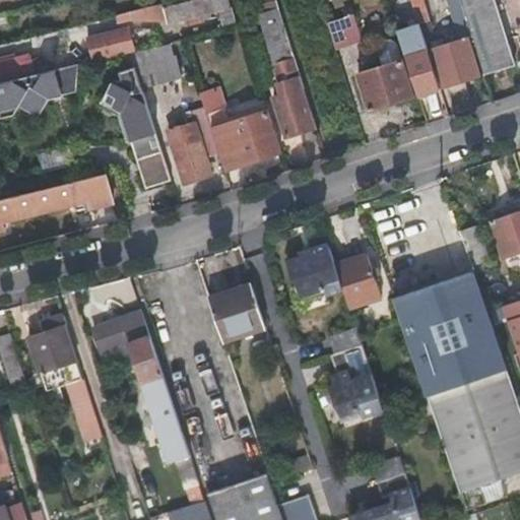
[(163,3),(114,15),(116,23),(130,20),(167,21),(167,23),(188,17),(189,23),(200,20),(199,14),(217,9),(222,25),(234,22),(229,0),(194,0),(164,7),(163,3)]
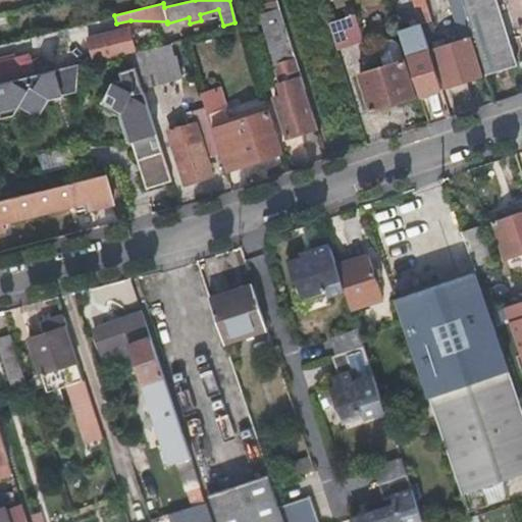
[(434,24),(426,0),(415,0),(424,28),(434,24)]
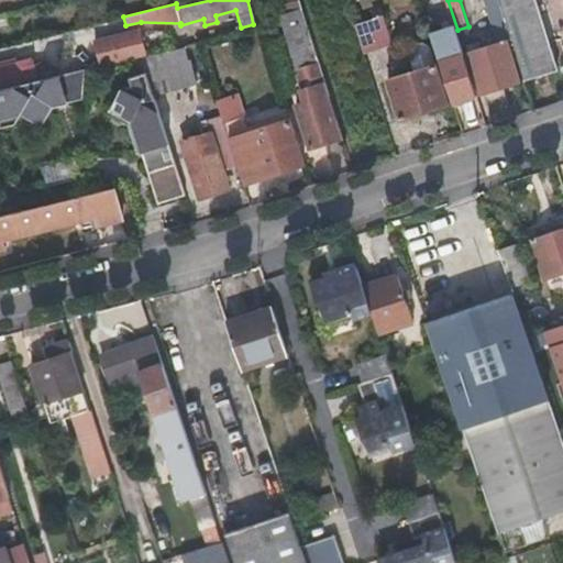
[(504,41),(509,39),(497,0),(478,0),(492,44),(467,52),(479,92),(517,80),(504,41)]
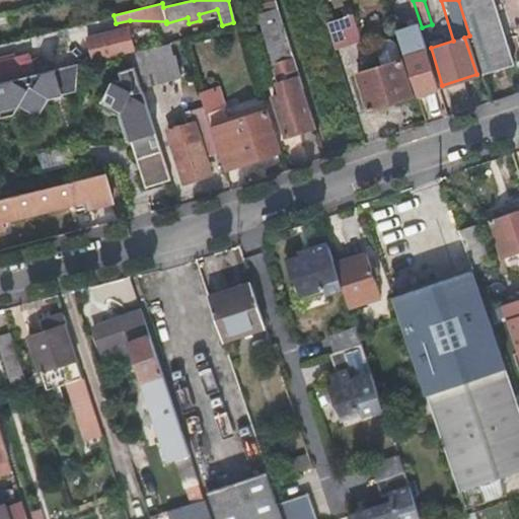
[(458,0),(469,35),(482,73),(512,63),(493,0),(458,0)]
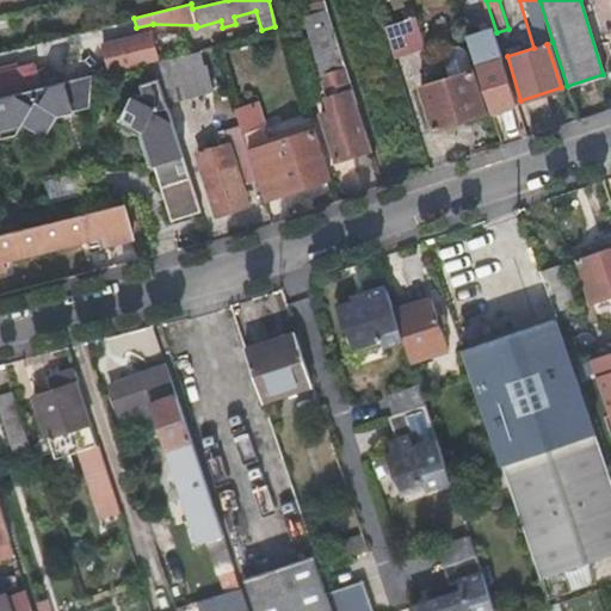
[(323,4),(296,13),(325,109),(355,99),(339,53),(323,4)]
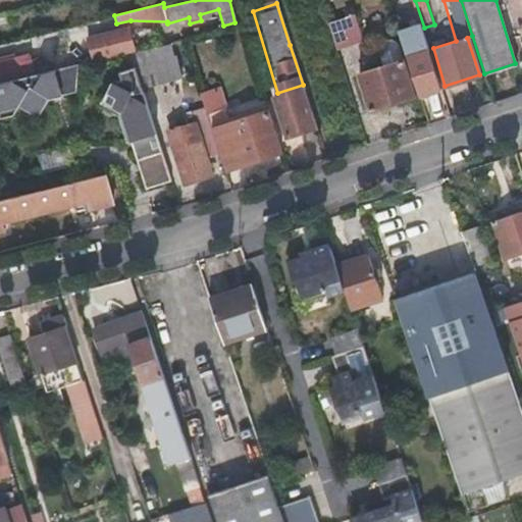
[(354,19),(328,27),(336,53),(362,45),(354,19)]
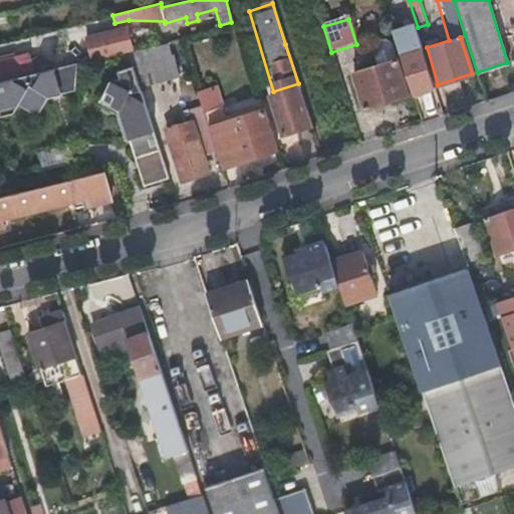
[(133,27),(92,37),(97,58),(138,48),(133,27)]
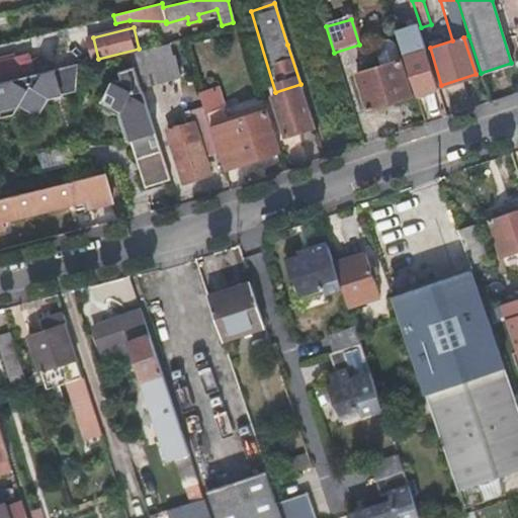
[(416,94),(439,86),(428,49),(421,27),(398,35),(416,94)]
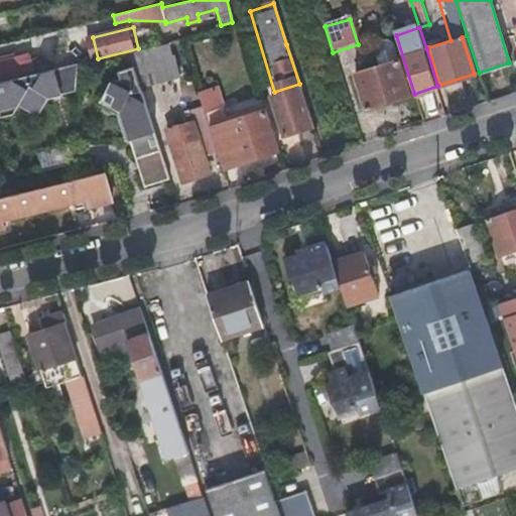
[(13,56),(0,59),(0,66),(15,62),(13,56)]
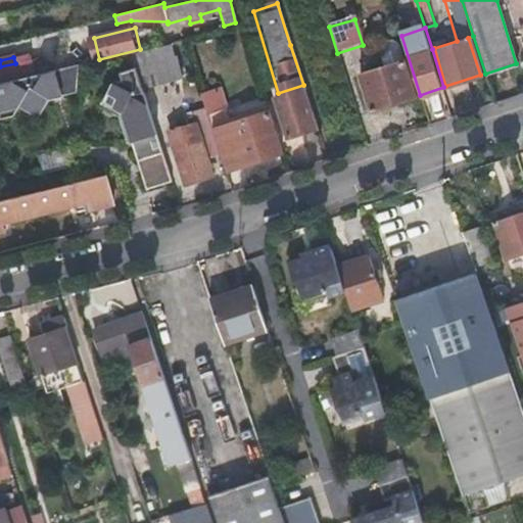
[(40,58),(28,60),(32,76),(44,73),(40,58)]
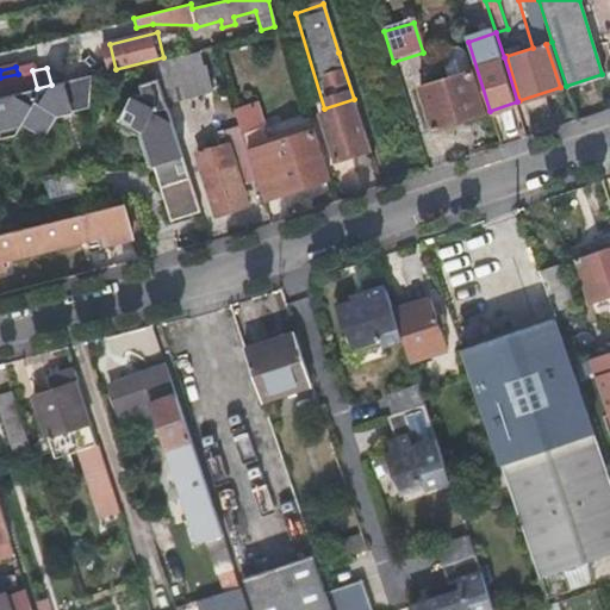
[(470,69),(417,86),(433,130),(484,112),(470,69)]
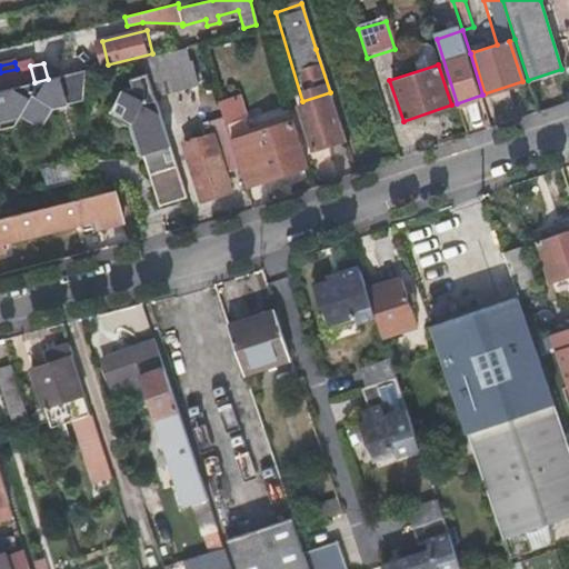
[(0,90),(35,82),(30,66),(17,69),(0,72),(0,90)]
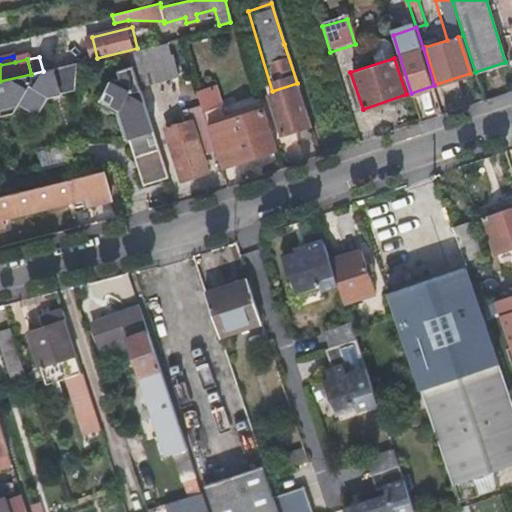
[(31,74),(0,81),(0,101),(1,107),(22,103),(40,113),(51,95),(79,89),(82,65),(83,61),(43,71),(31,74)]
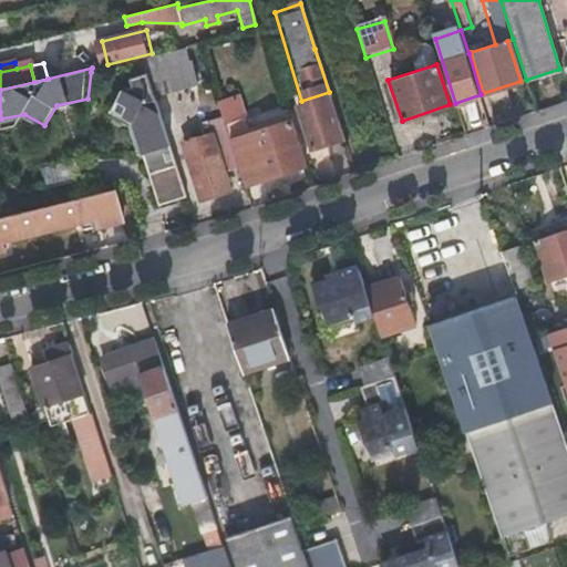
[(157,203),(186,196),(150,72),(133,78),(135,85),(119,111),(132,119),(137,136),(145,135),(155,171),(148,174),(157,203)]
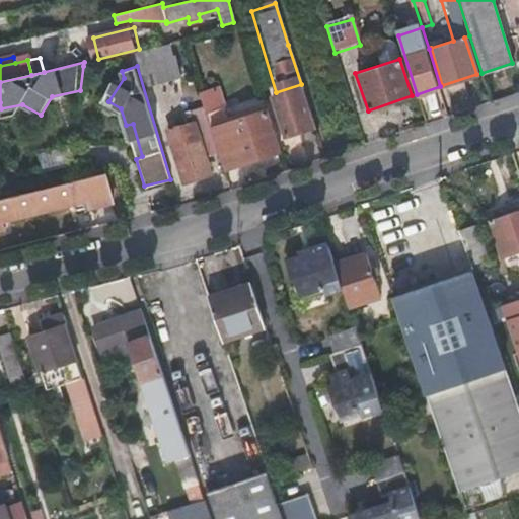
[(108,101),(124,78),(118,79),(106,99),(108,101)]
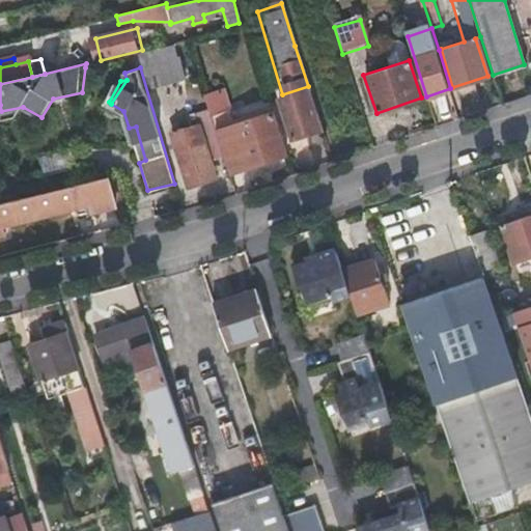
[(288,138),(320,129),(308,86),(282,94),(275,96),(288,138)]
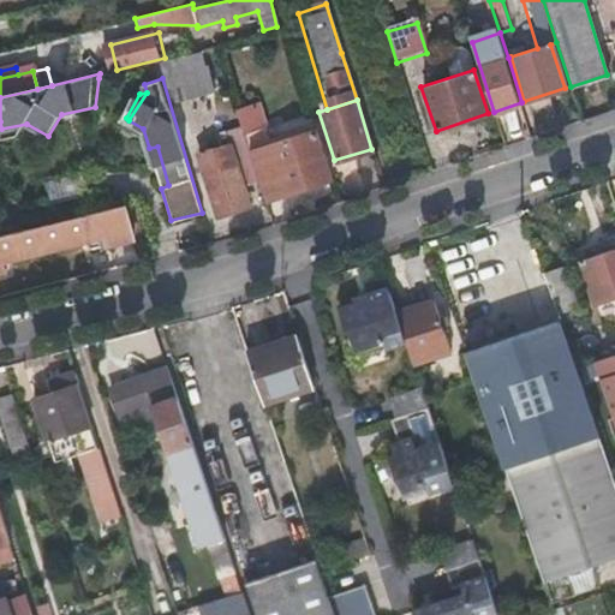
[(263,127),(244,131),(246,139),(258,181),(279,177),(284,195),(329,180),(314,130),(267,145),(263,127)]
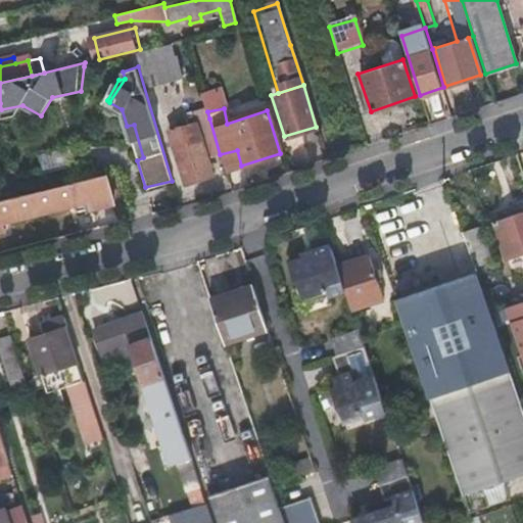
[(206,158),(220,154),(209,119),(170,130),(185,182),(211,174),(206,158)]
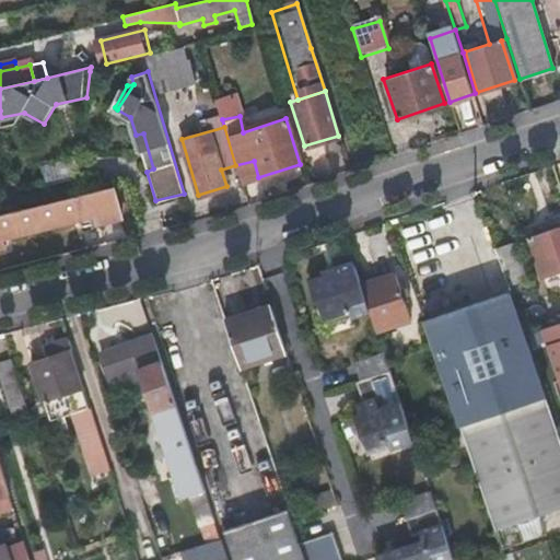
[(136,135),(147,172),(153,168),(143,133),(136,135)]
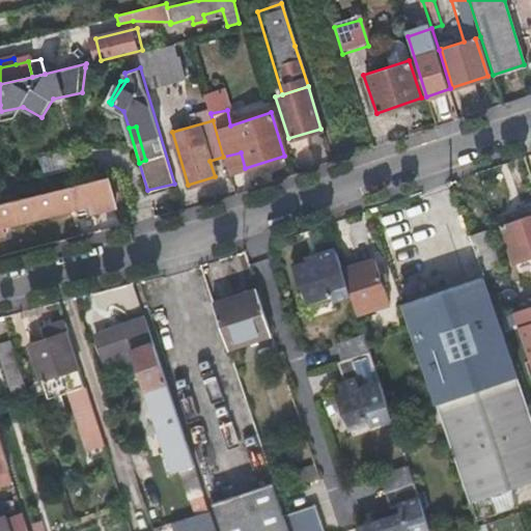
[(0,203),(0,235),(3,235),(2,227),(89,204),(91,212),(114,206),(107,176),(0,203)]
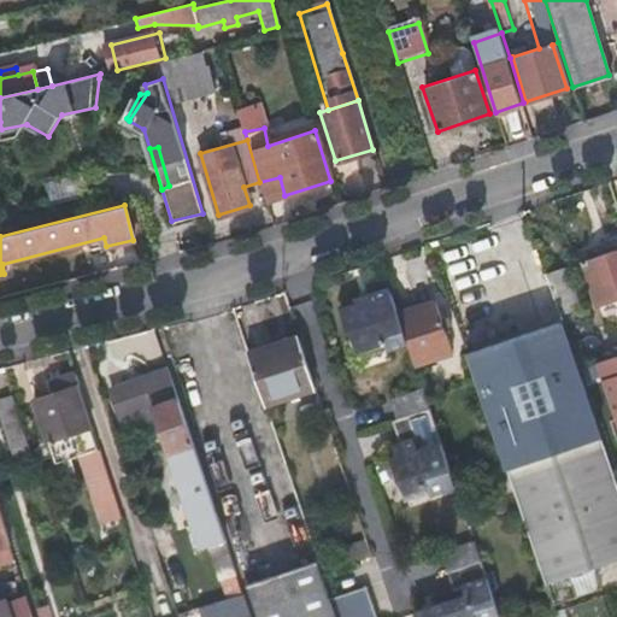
[(616,322),(616,252),(586,263),(607,327),(616,322)]
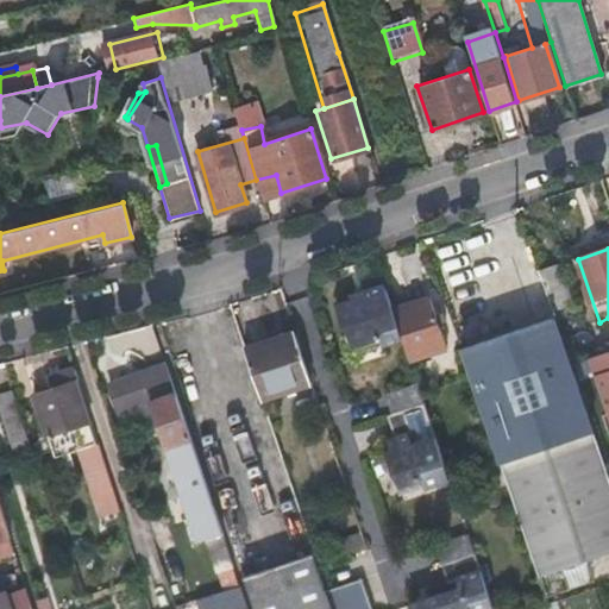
[(562,262),(541,269),(554,308),(576,301),(562,262)]
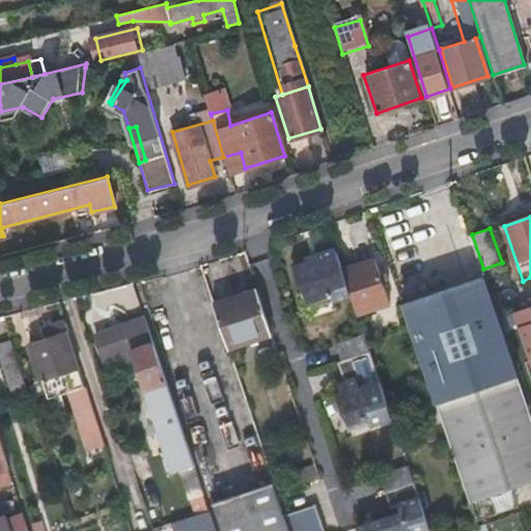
[(343,270),(336,247),(308,257),(309,261),(296,266),(303,289),(307,288),(312,301),(333,294),(335,299),(352,292),(343,270)]
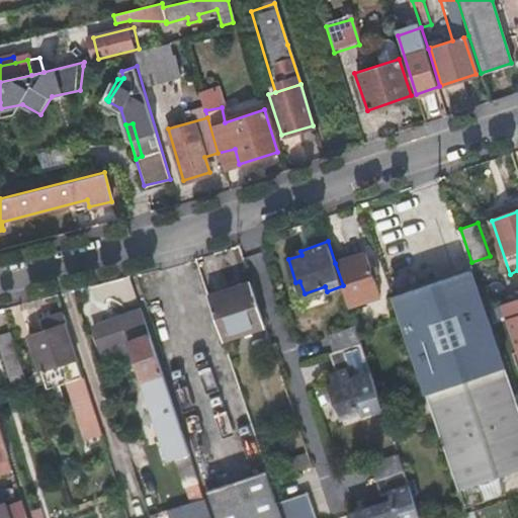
[(366,254),(335,263),(343,285),(349,306),(378,295),(366,254)]
